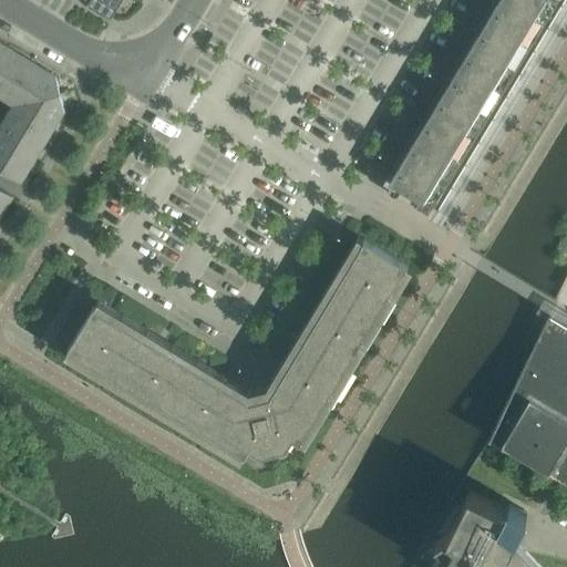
[(86,0),(100,8),(112,16),(121,0),(86,0)]
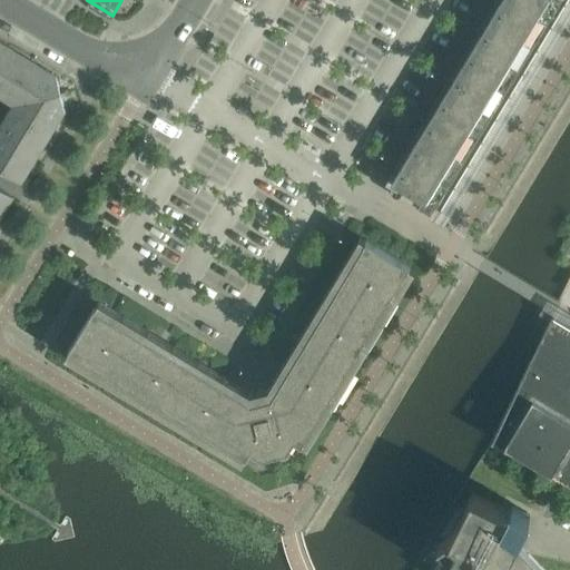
[(469,163),(482,140),(483,141),(484,140),(482,139),(495,118),(498,119),(498,118),(497,117),(509,95),(511,96),(512,95),(510,94),(523,72),(524,74),(526,72),(523,71),(537,49),(539,50),(539,49),(538,48),(551,27),(552,28),(553,27),(551,26),(558,15),(564,3),(567,5),(567,3),(566,2),(566,0),(504,0),(394,183),(395,184),(396,184),(440,209),(441,209),(442,210),(443,209),(441,208),(454,186),(455,187),(457,186),(455,185),(468,164),(470,165),(470,164),(469,163)]
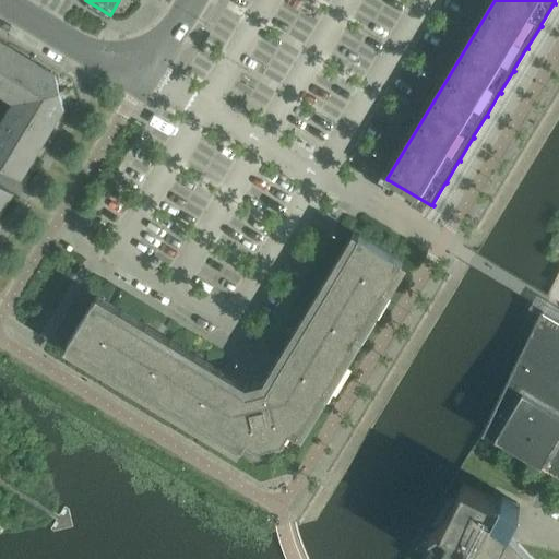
[(0,95),(8,100),(10,96),(32,61),(9,47),(0,61),(0,95)]
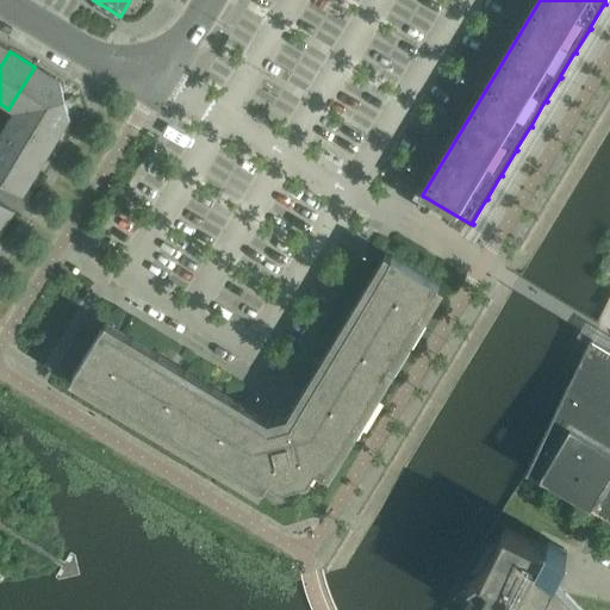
[(11,105),(22,112),(66,100),(61,82),(35,67),(11,105)]
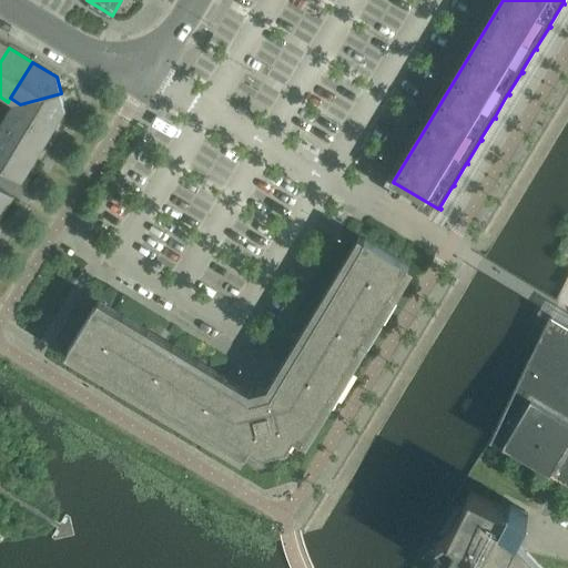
[(20,104),(14,113),(51,135),(66,111),(61,93),(20,104)]
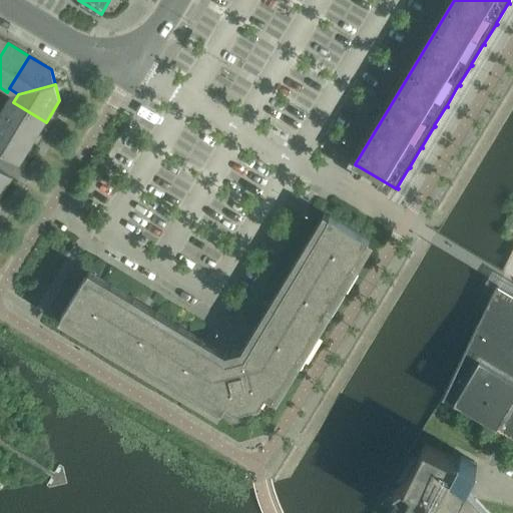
[(46,122),(13,102),(9,100),(0,115),(0,124),(32,144),(46,122)]
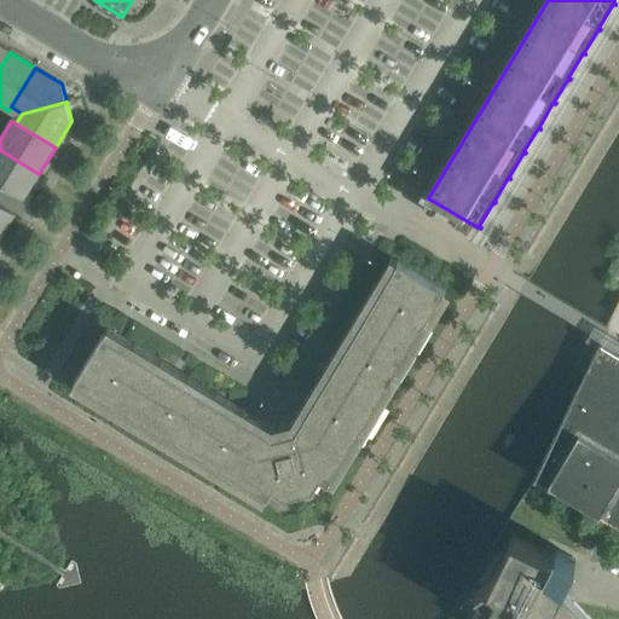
[(0,185),(23,200),(39,174),(0,150),(0,185)]
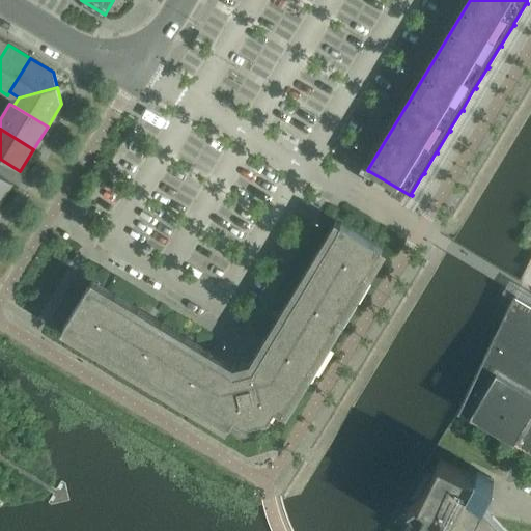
[(0,204),(12,184),(0,175),(0,204)]
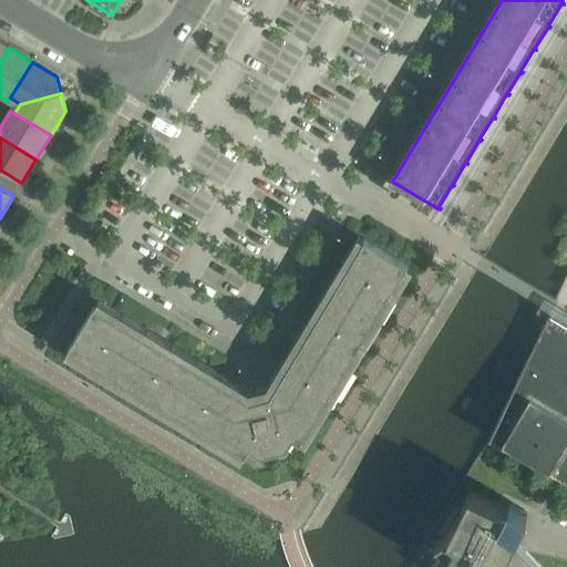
[(251,399),(94,305),(65,353),(241,460),(245,454),(246,455),(250,447),(261,454),(286,449),(292,437),(300,442),(301,441),(307,444),(413,268),(408,265),(409,265),(364,238),(270,394),(260,388),(257,389),(251,399)]
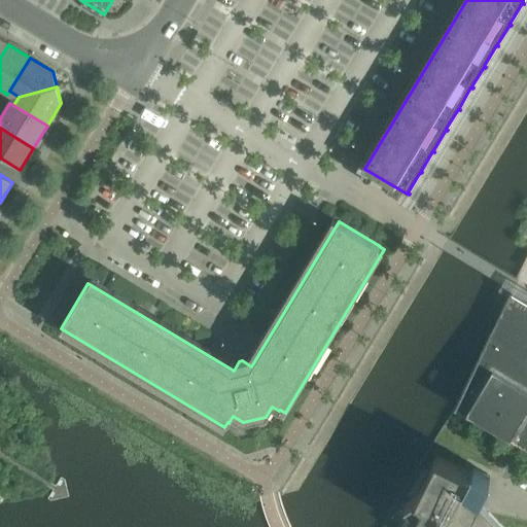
[(526,302),(510,292),(488,339),(455,407),(456,408),(457,407),(466,413),(481,422),(526,328),(526,302)]
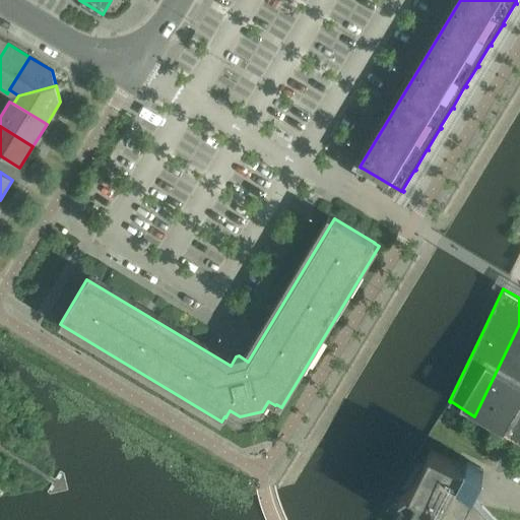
[(504,434),(508,436),(519,443),(519,324),(474,416),(504,434)]
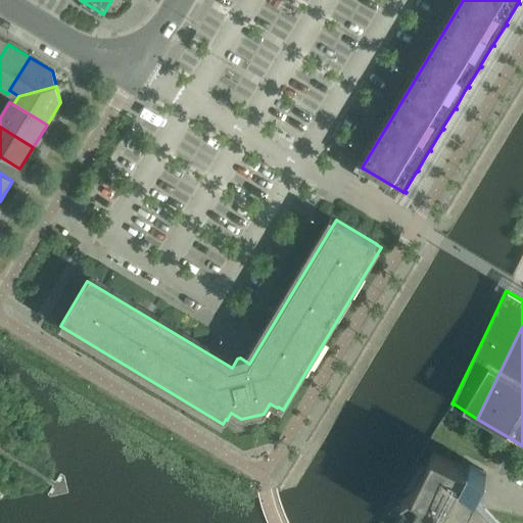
[(433,453),(416,489),(399,521),(397,522),(498,522),(485,509),(461,496),(464,490),(467,485),(477,490),(486,473),(470,465),(468,470),(433,453)]
